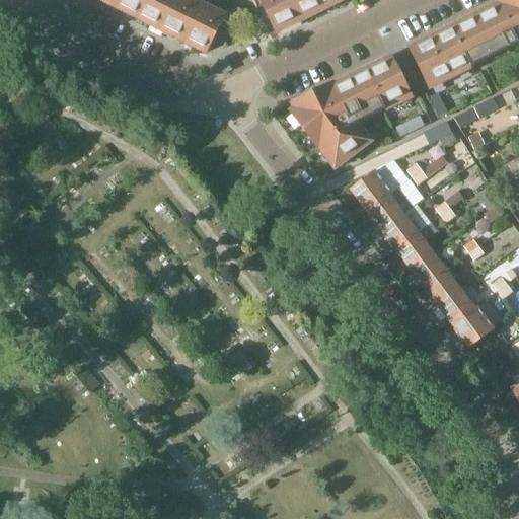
[(100,0),(206,54),(226,13),(199,0),(100,0)]
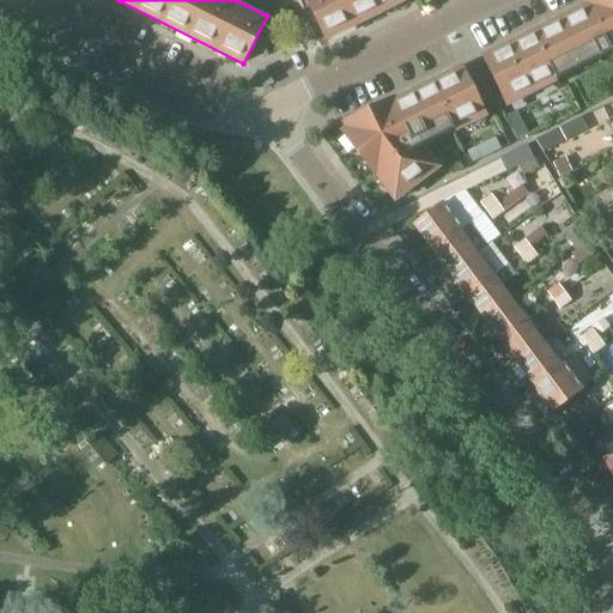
[(305,0),(326,40),(405,0),(305,0)]
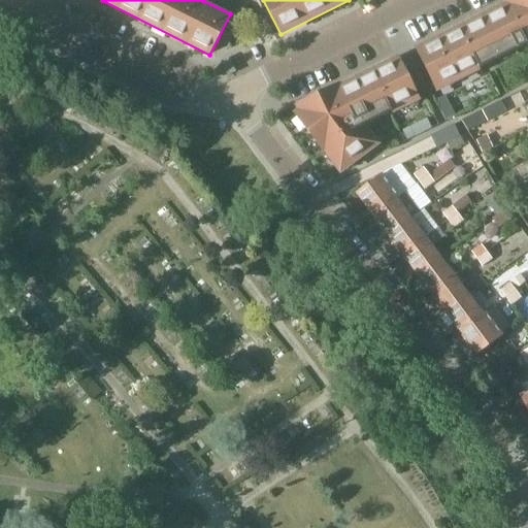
[(416,50),(436,91),(527,44),(527,0),(525,0),(523,1),(522,0),(510,0),(505,3),(506,5),(492,12),(495,19),(488,23),(485,15),(416,50)]
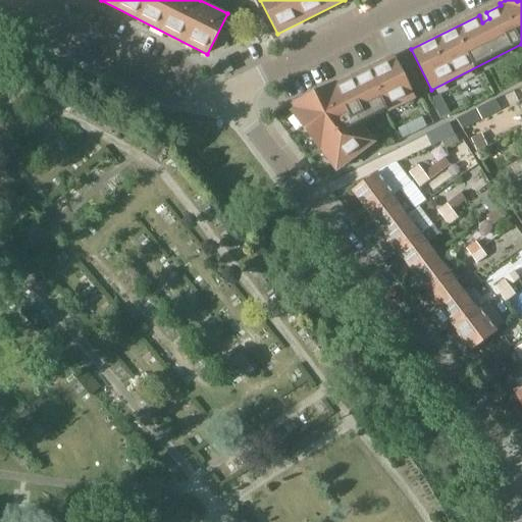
[(323,91),(294,105),(297,110),(292,114),(318,150),(320,148),(336,170),(372,143),(359,125),(413,98),(394,58),(335,87),(334,85),(331,87),(334,93),(326,97),(323,91)]
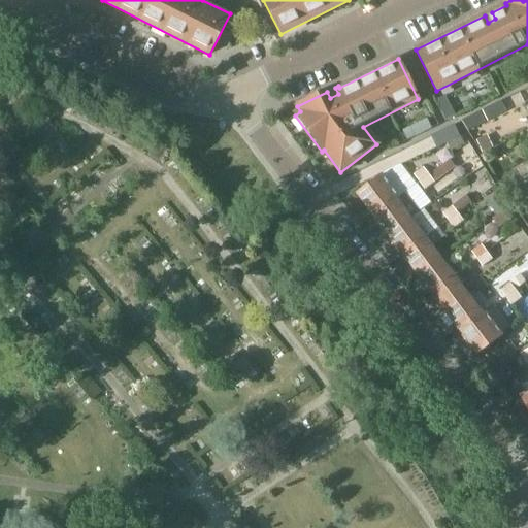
[(431,135),(437,147),(460,135),(455,124),(431,135)]
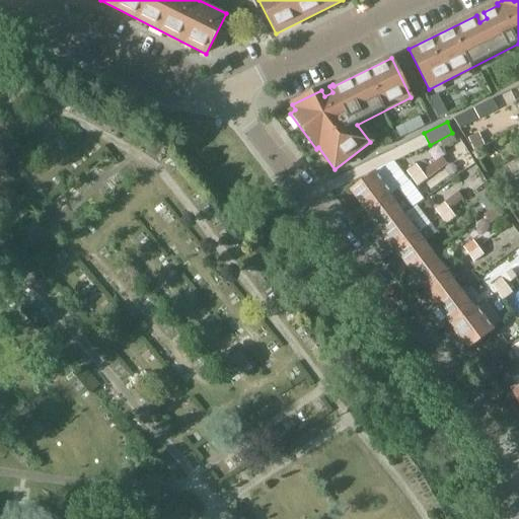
[(413,179),(422,172),(416,165),(406,172),(413,179)]
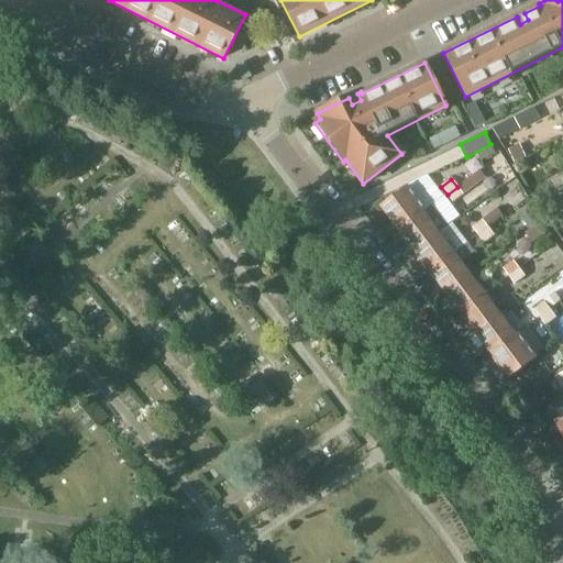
[(397,228),(431,202),(415,180),(381,206),(397,228)]
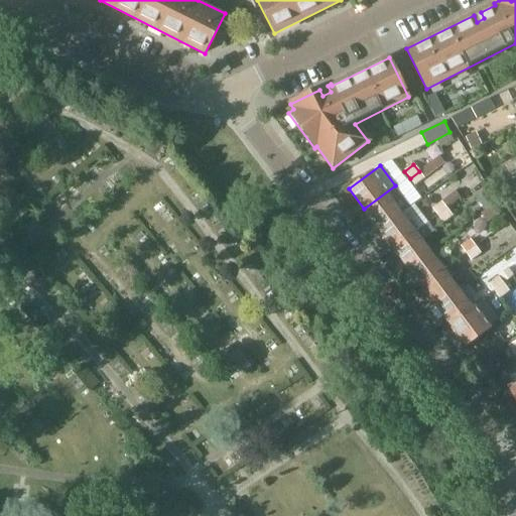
[(424,178),(419,171),(410,178),(415,185),(424,178)]
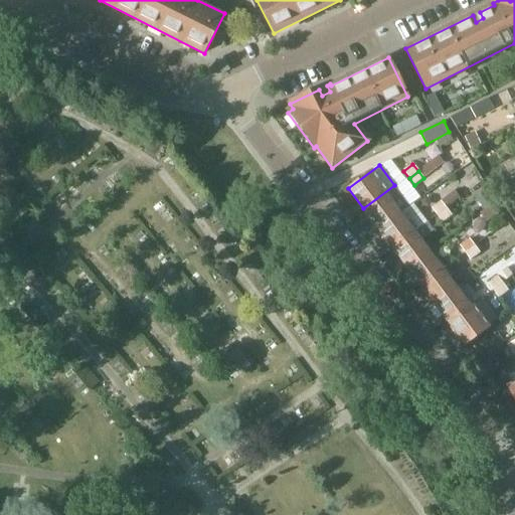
[(409,205),(394,185),(363,208),(378,228),(400,212),(409,205)]
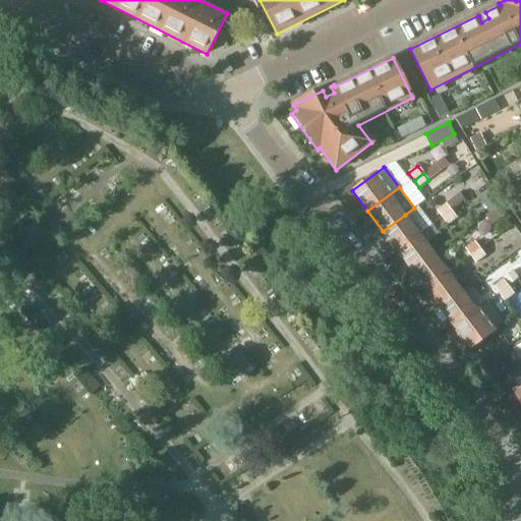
[(443,218),(452,211),(447,204),(437,211),(443,218)]
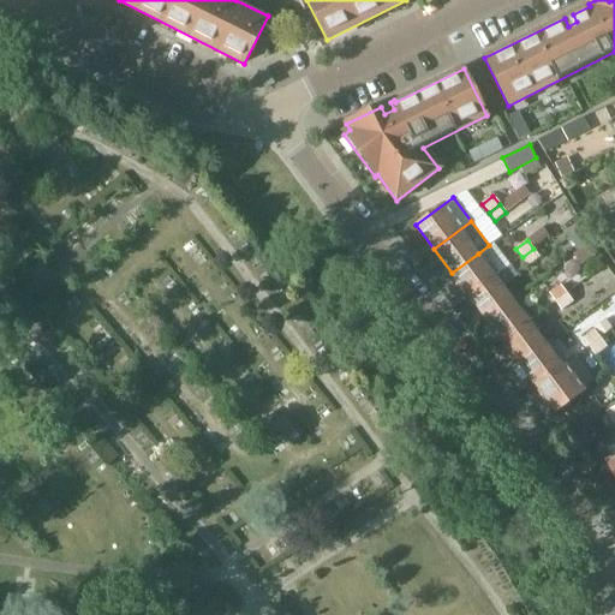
[(541,258),(533,249),(523,257),(529,267),(541,258)]
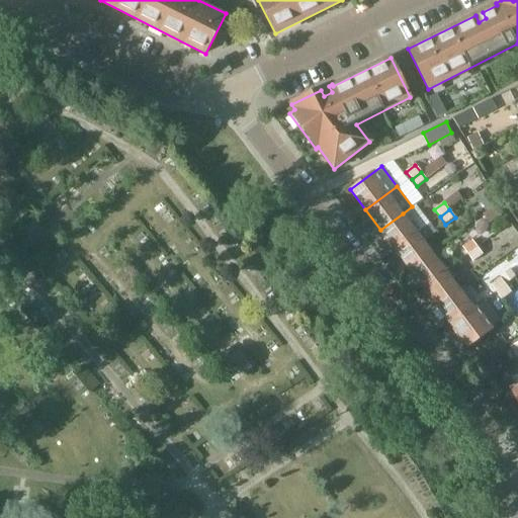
[(418,234),(403,213),(380,230),(396,250),(418,234)]
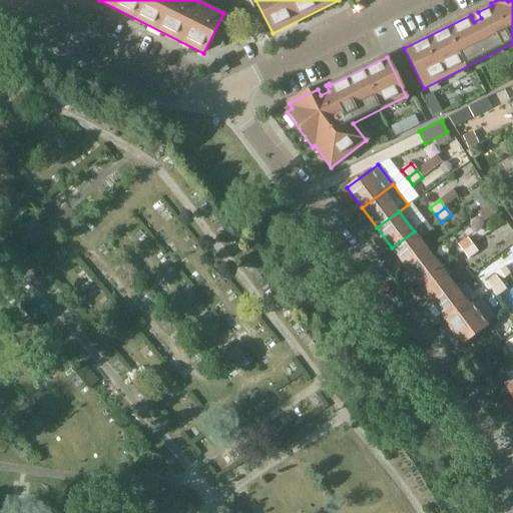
[(406,266),(428,249),(420,239),(433,230),(427,221),(414,231),(392,247),(406,266)]
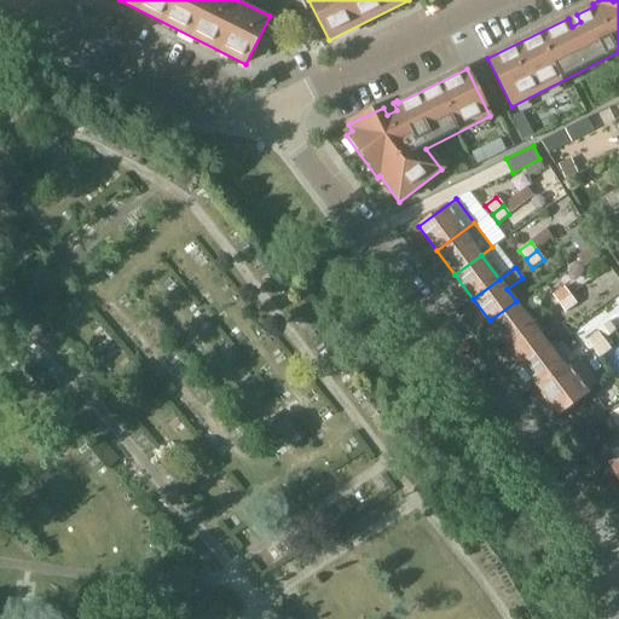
[(553,295),(559,305),(571,296),(563,287),(553,295)]
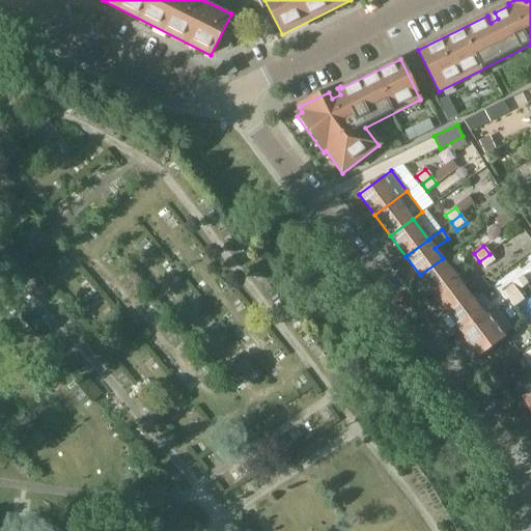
[(479,261),(484,269),(495,261),(490,254),(479,261)]
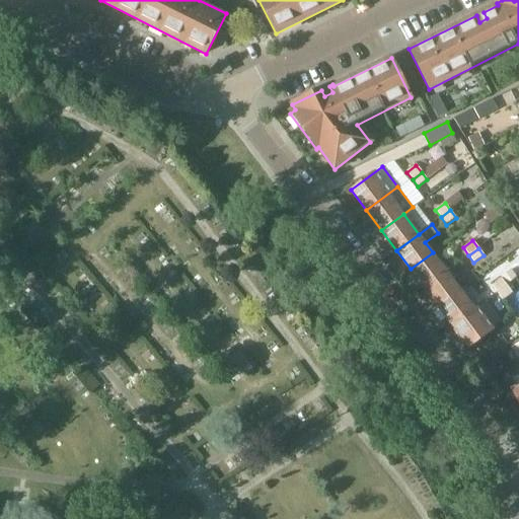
[(425,288),(447,271),(433,252),(411,269),(425,288)]
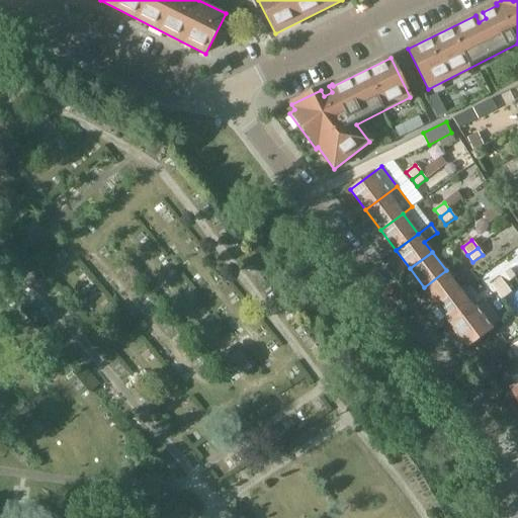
[(446,270),(424,287),(438,306),(459,289),(452,279),(457,274),(451,266),(446,270)]
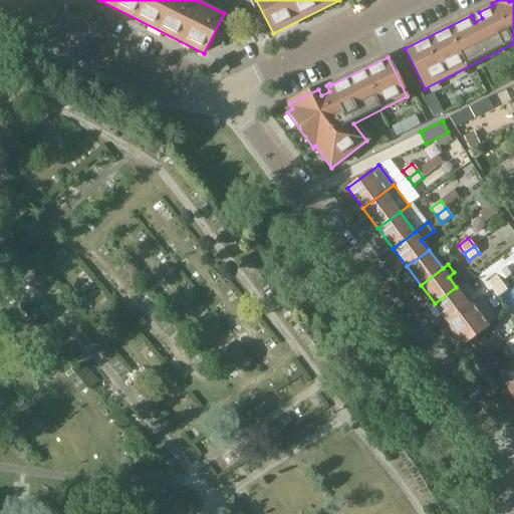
[(487,283),(493,290),(503,283),(497,276),(487,283)]
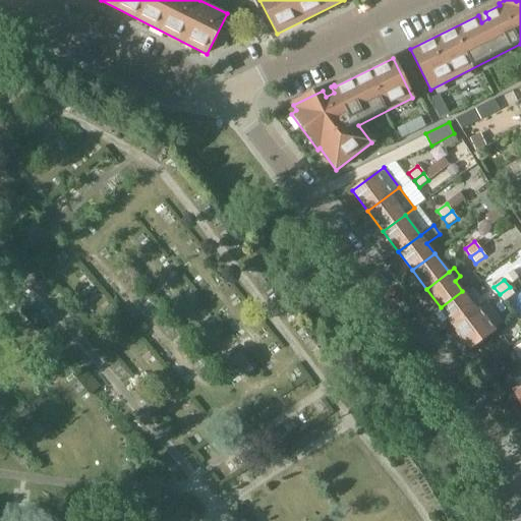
[(510,287),(500,294),(505,302),(515,294),(510,287)]
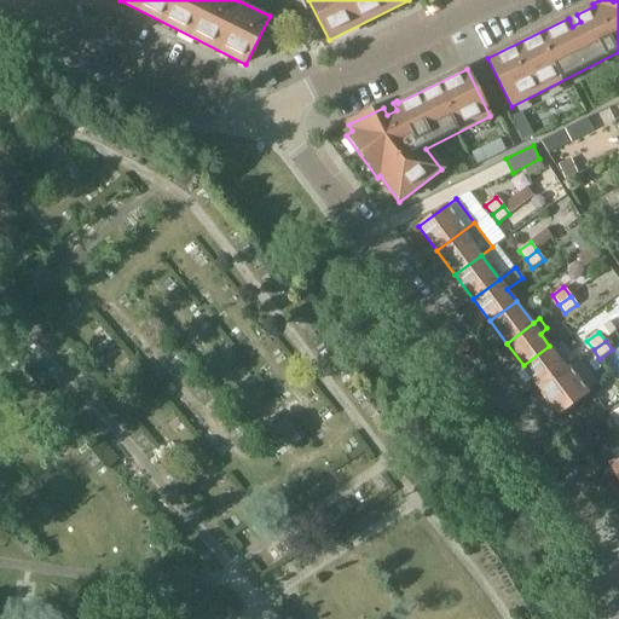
[(560,359),(549,346),(524,365),(539,388),(566,368),(570,365),(570,366),(572,364),(565,356),(560,359)]
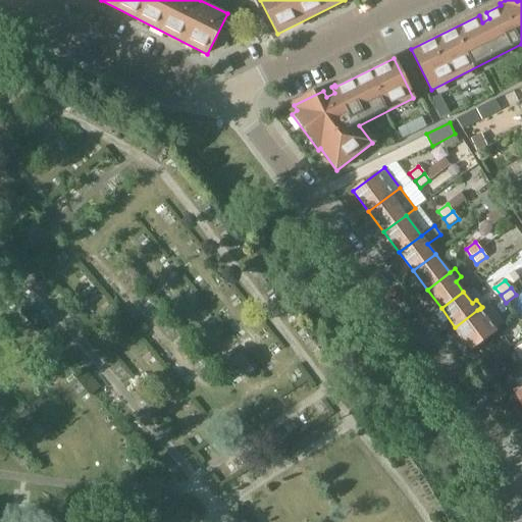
[(497,330),(480,309),(480,308),(477,310),(455,327),(472,350),(497,330)]
